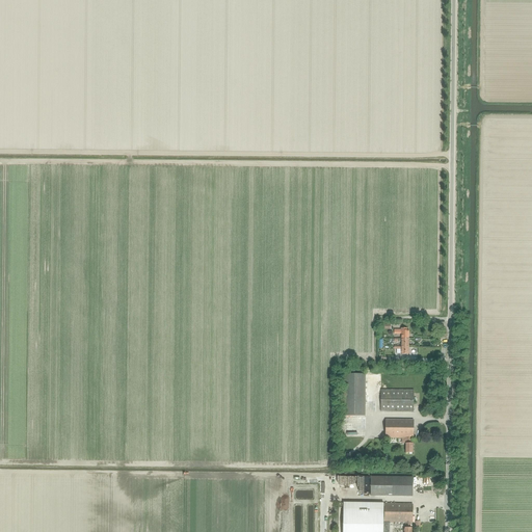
[(408,339),(408,331),(406,331),(406,328),(400,328),(400,329),(394,329),(394,334),(401,334),(401,339),(408,339)]
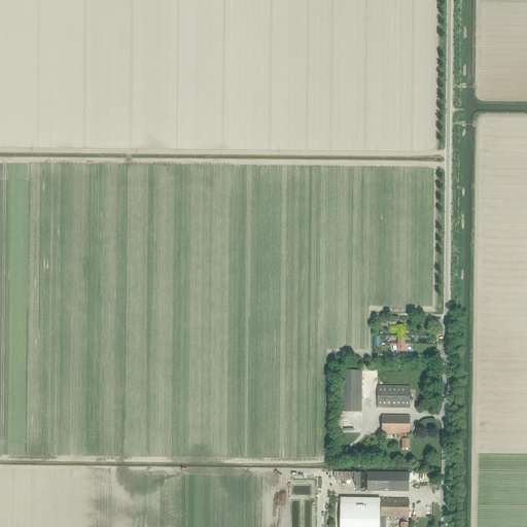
[(397,351),(405,351),(405,343),(397,343),(390,343),(390,346),(397,346),(397,351)]
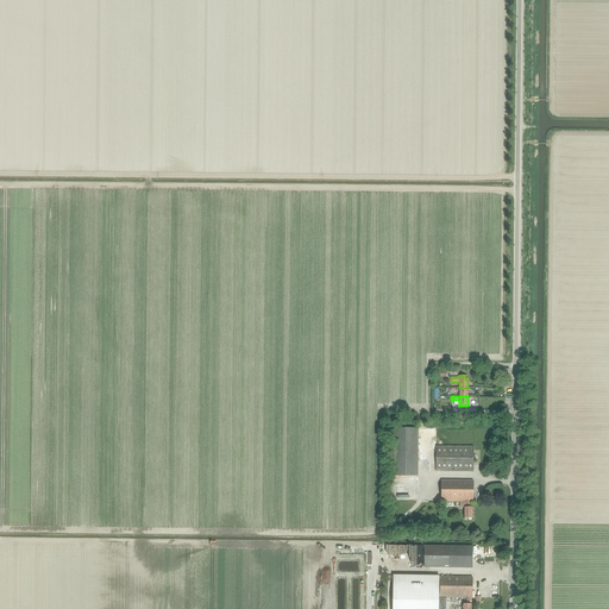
[(418,429),(394,429),(394,477),(418,477),(418,429)]
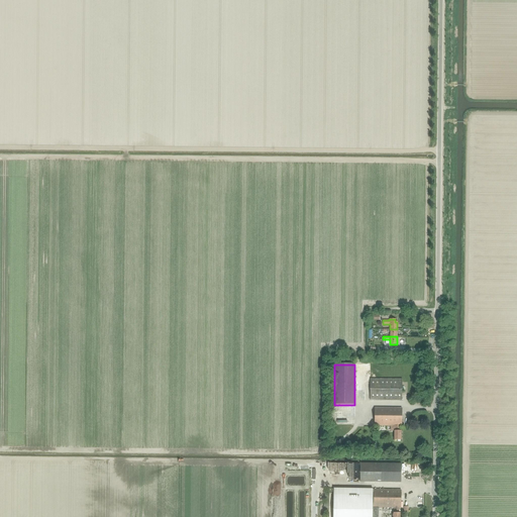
[(370,379),(370,400),(402,400),(402,379),(370,379)]
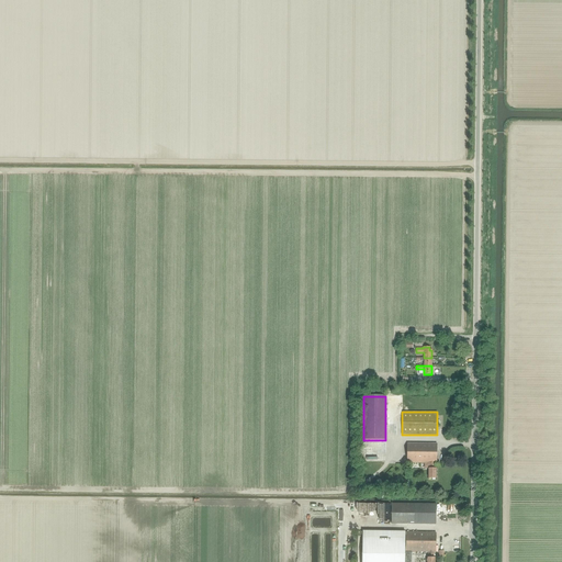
[(425,469),(429,469),(428,479),(436,479),(436,463),(437,463),(437,444),(407,444),(407,463),(425,463),(425,469)]
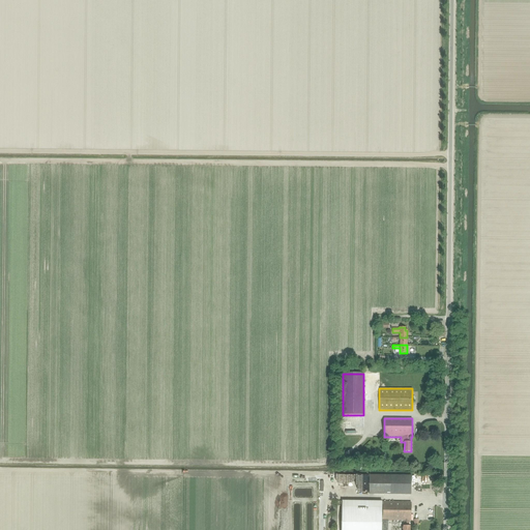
[(369,475),(369,494),(411,495),(411,476),(369,475)]
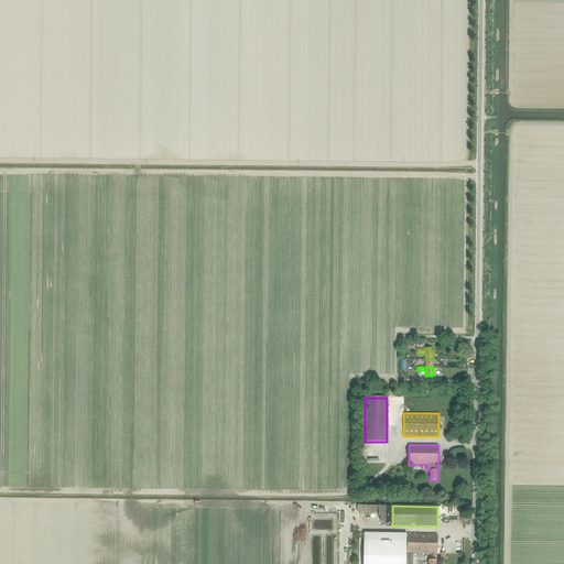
[(408,554),(413,554),(430,554),(430,560),(429,560),(429,563),(435,563),(436,560),(435,560),(435,554),(437,554),(437,534),(408,534),(408,541),(408,554)]
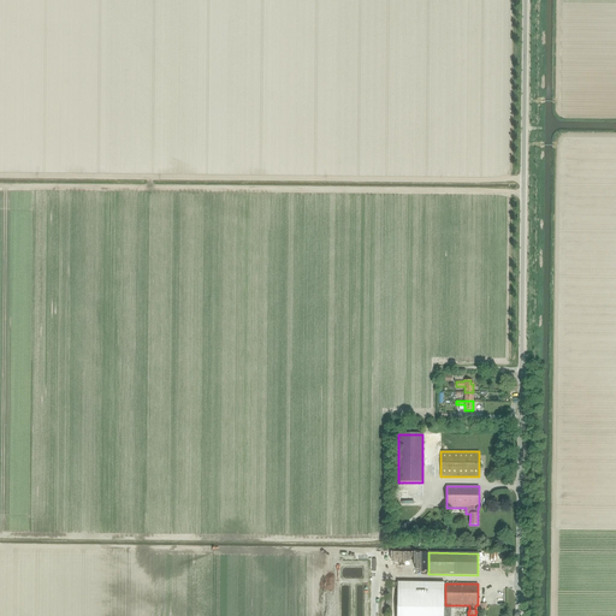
[(445,591),(397,591),(396,615),(450,615),(451,605),(445,605),(445,591)]
